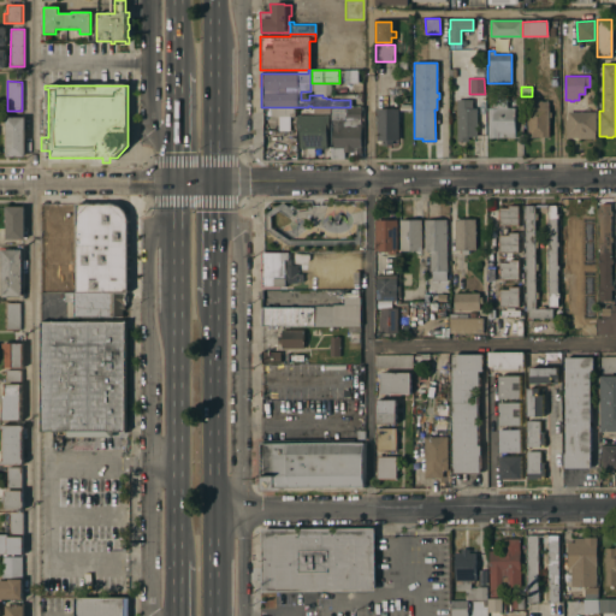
[(456,100),(472,100),(472,108),(477,108),(477,137),(468,137),(468,141),(456,141),(456,100)]
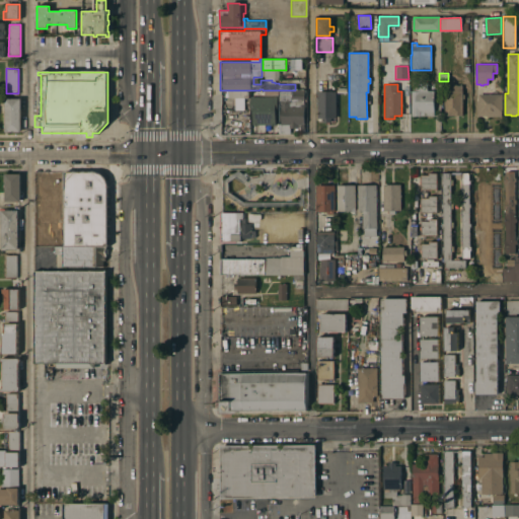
[(444,116),(444,90),(446,90),(446,85),(453,85),(457,85),(462,85),(462,94),(464,94),(464,98),(462,98),(462,116),(444,116)]
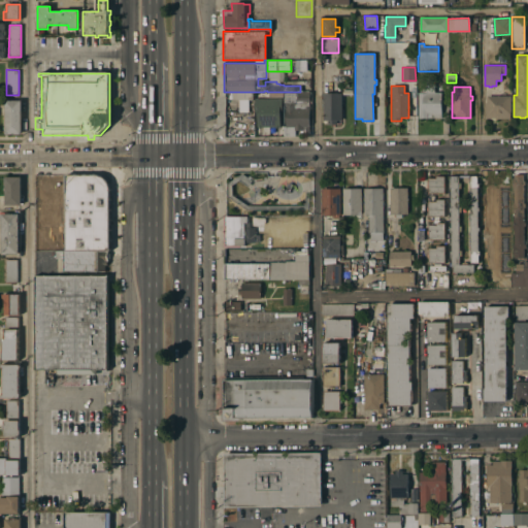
[(418,93),(421,93),(421,88),(434,88),(434,92),(441,92),(441,118),(418,118),(418,93)]
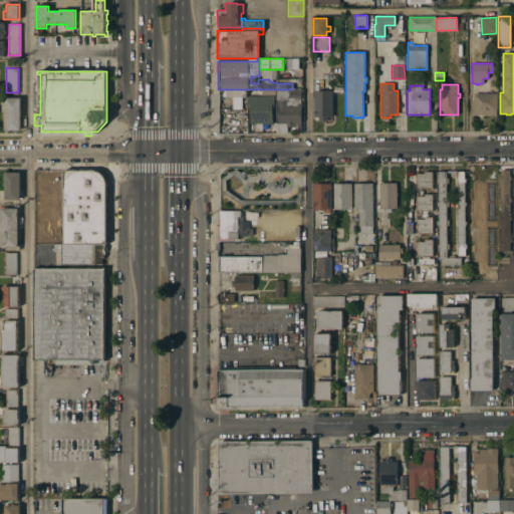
[(300,89),(300,109),(302,109),(302,111),(300,111),(300,123),(298,123),(298,124),(296,124),(296,123),(293,123),(293,126),(285,126),(285,123),(284,123),(284,129),(277,129),(277,123),(277,99),(275,99),(275,90),(275,89),(292,89),(300,89)]
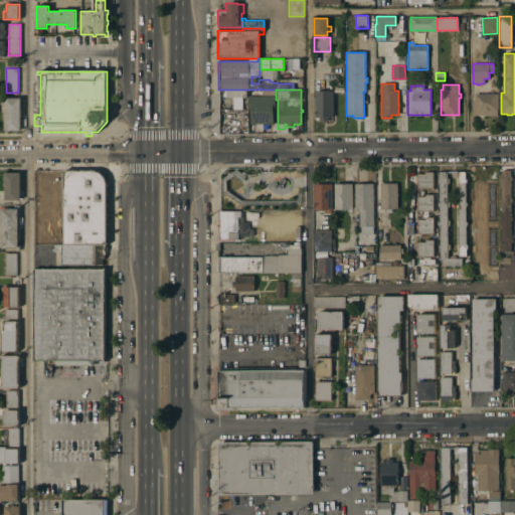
[(333,117),(328,117),(328,122),(320,122),(320,118),(315,118),(315,91),(333,91),(333,117)]
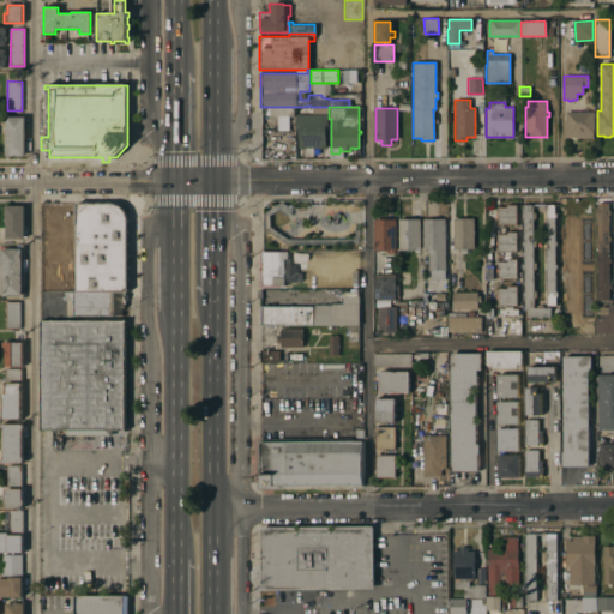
[(594,112),(594,133),(593,133),(593,138),(576,138),(576,137),(563,137),(564,119),(566,119),(566,112),(594,112)]
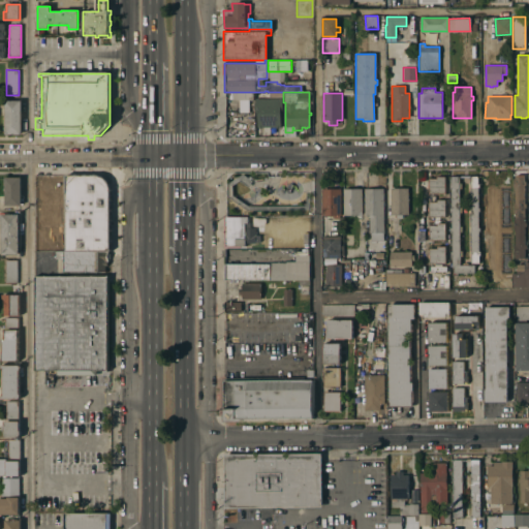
[(256,127),(256,113),(255,113),(255,98),(281,98),(281,112),(279,112),(279,127),(256,127)]
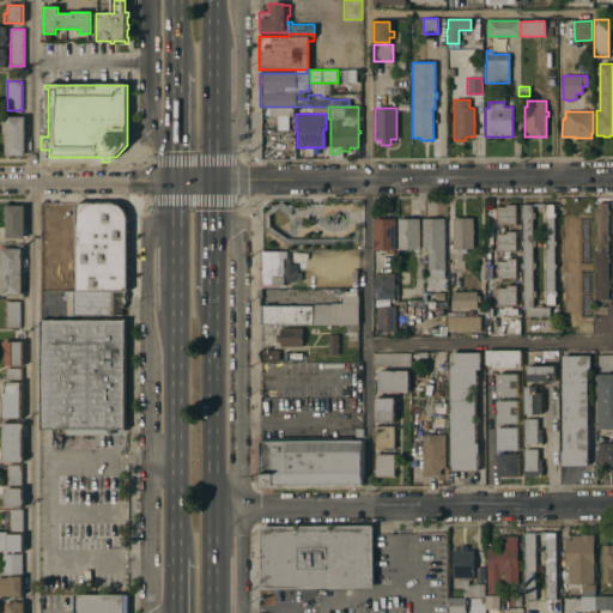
[(277,129),(286,131),(286,116),(277,115),(277,129)]
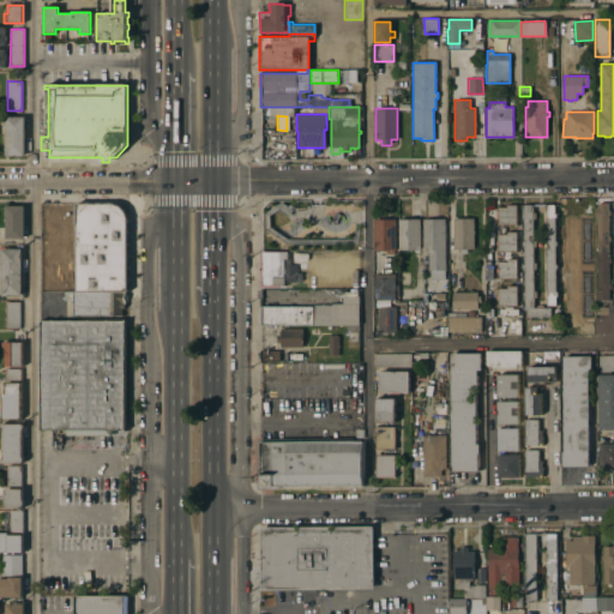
[(24,156),(6,156),(6,116),(24,116),(24,156)]
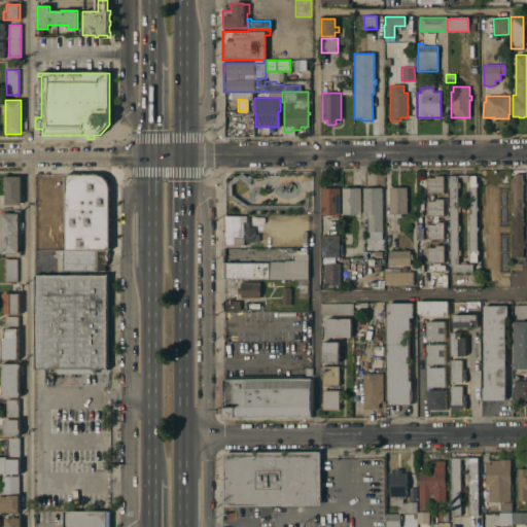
[(522,181),(524,181),(524,185),(522,185),(522,203),(523,203),(523,207),(522,207),(522,222),(524,222),(524,226),(522,226),(522,244),(524,244),(524,248),(522,248),(523,257),(513,257),(513,255),(512,255),(512,244),(513,244),(513,230),(512,230),(512,218),(513,218),(513,214),(512,214),(512,203),(513,203),(513,187),(512,187),(512,177),(513,177),(513,174),(522,174),(522,181)]
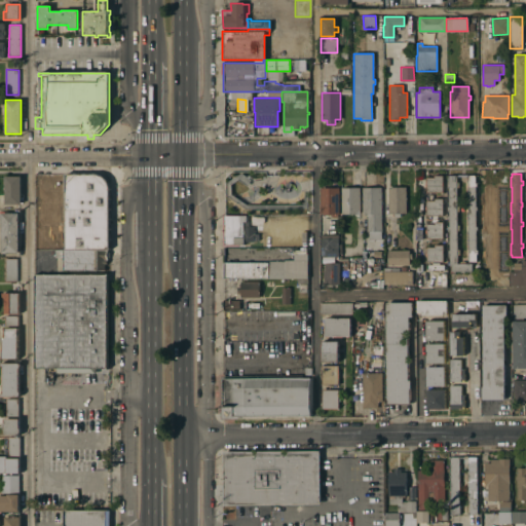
[(64,175),(95,175),(98,176),(101,177),(104,179),(106,182),(108,188),(108,250),(64,250),(64,175)]
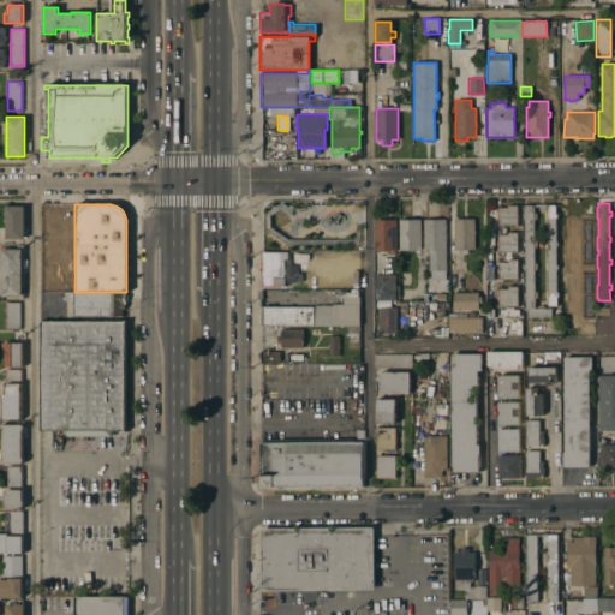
[(556,204),(556,214),(557,214),(557,219),(555,219),(556,242),(557,242),(557,245),(555,245),(556,264),(557,264),(557,269),(556,269),(556,292),(557,292),(557,297),(556,297),(556,306),(547,306),(547,298),(545,298),(545,292),(547,292),(547,269),(544,269),(544,263),(547,263),(547,248),(544,248),(544,242),(547,242),(547,220),(544,220),(544,213),(547,213),(547,204),(556,204)]
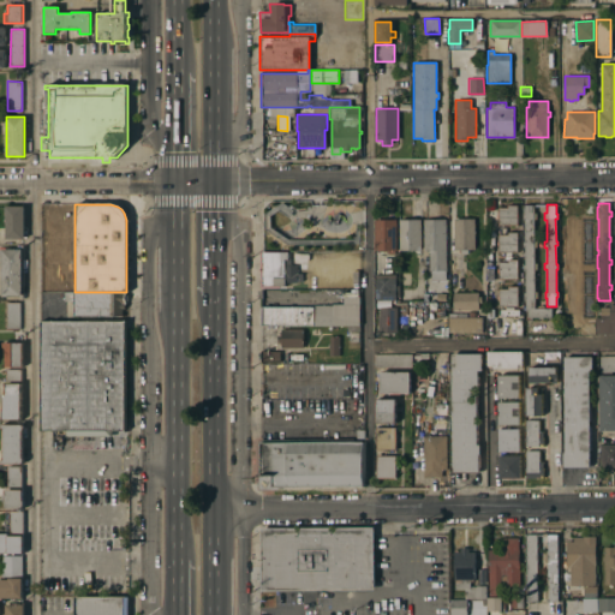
[(499,226),(499,219),(496,219),(496,214),(499,214),(499,208),(507,208),(507,206),(518,206),(518,225),(499,226)]
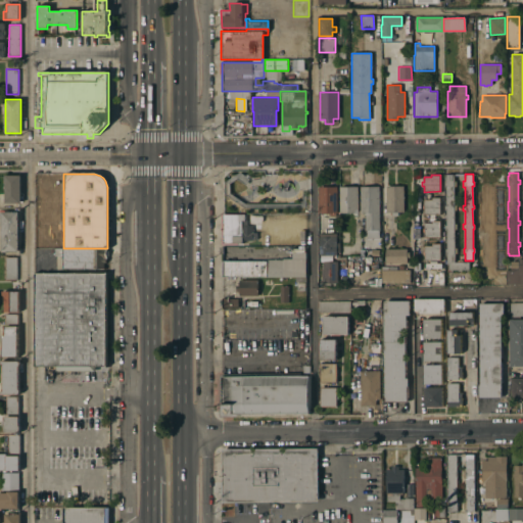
[(454,181),(456,181),(456,187),(454,187),(454,204),(456,204),(456,210),(454,210),(455,224),(457,224),(457,229),(454,229),(455,248),(457,248),(457,253),(455,253),(455,262),(469,262),(469,270),(462,270),(462,271),(458,271),(458,270),(448,270),(448,264),(446,264),(446,252),(445,252),(445,248),(446,248),(446,229),(444,229),(444,225),(446,225),(446,209),(444,209),(444,205),(446,205),(446,186),(444,186),(444,183),(445,183),(445,175),(454,175),(454,181)]
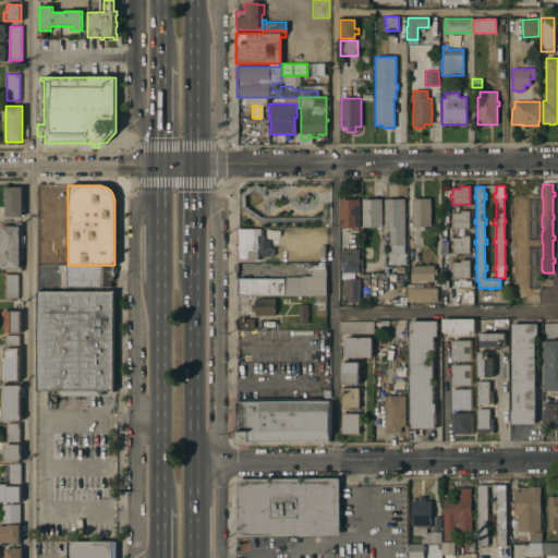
[(22,217),(5,217),(5,187),(22,187),(22,217)]
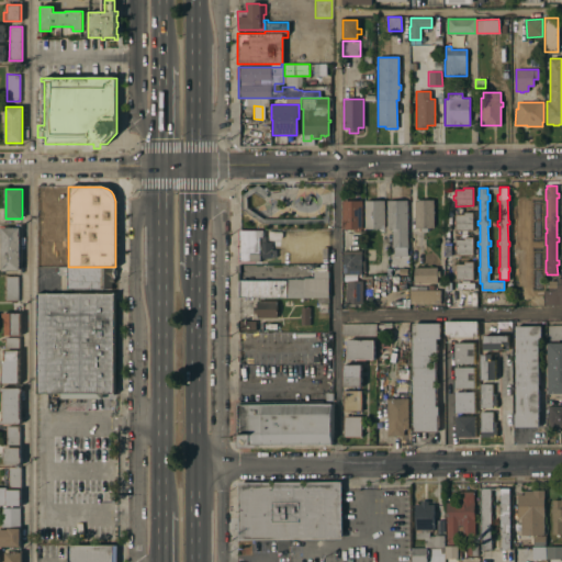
[(384,228),(364,228),(364,201),(384,200),(384,228)]
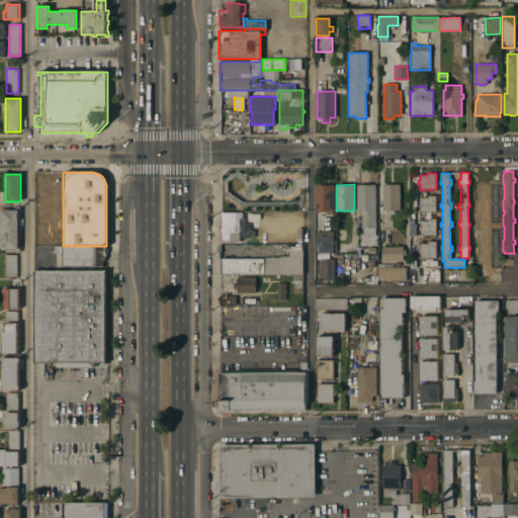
[(375,237),(363,237),(363,228),(362,228),(361,210),(357,210),(357,185),(374,184),(375,237)]
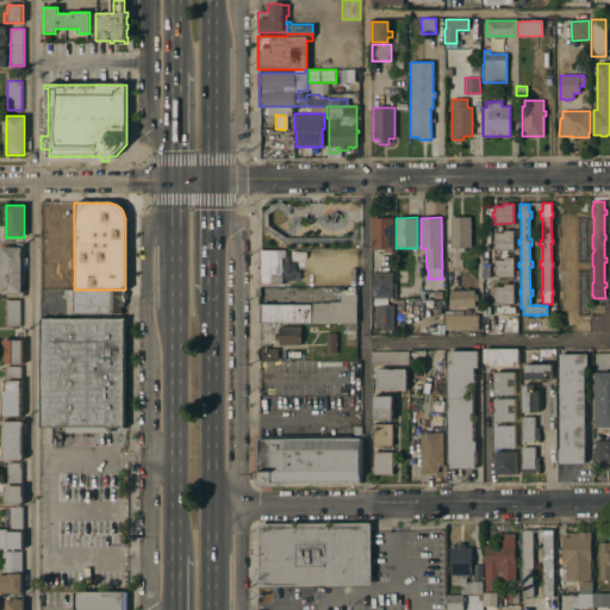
[(471,248),(464,248),(464,251),(456,251),(456,248),(450,248),(449,217),(471,217),(471,248)]
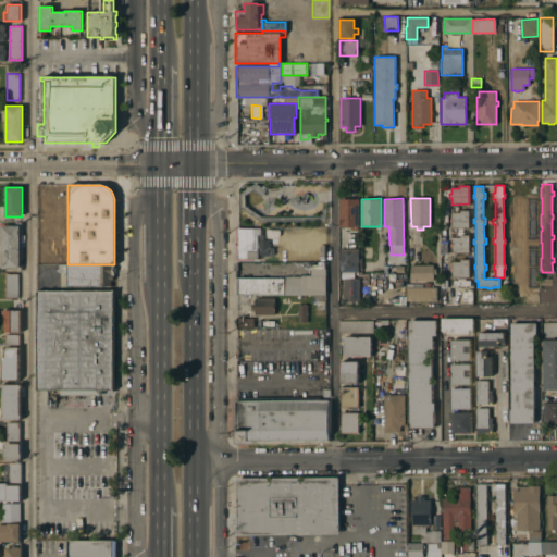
[(359,226),(357,226),(357,231),(350,231),(350,227),(342,227),(342,226),(339,226),(339,199),(359,199),(359,226)]
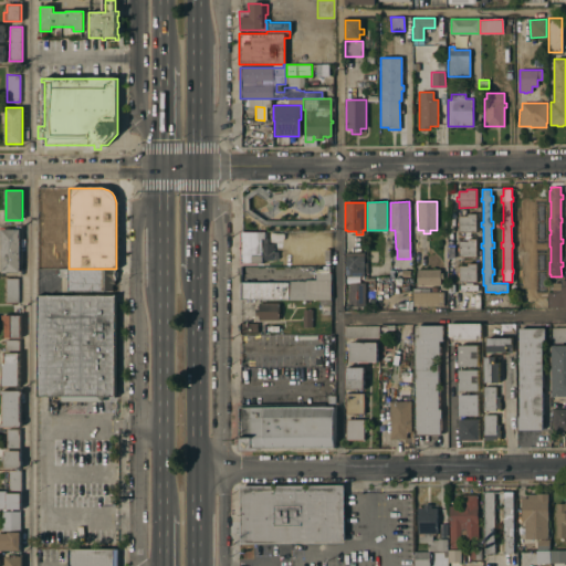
[(459,232),(459,227),(457,227),(457,222),(459,222),(459,216),(467,216),(467,213),(477,213),(477,232),(459,232)]
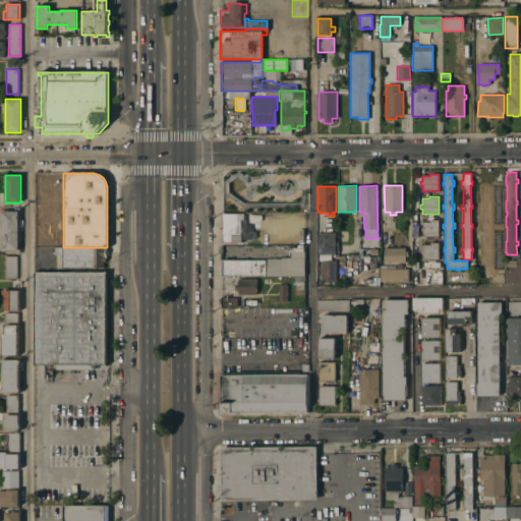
[(18,250),(9,250),(9,252),(4,252),(4,251),(2,251),(2,212),(18,212),(18,250)]
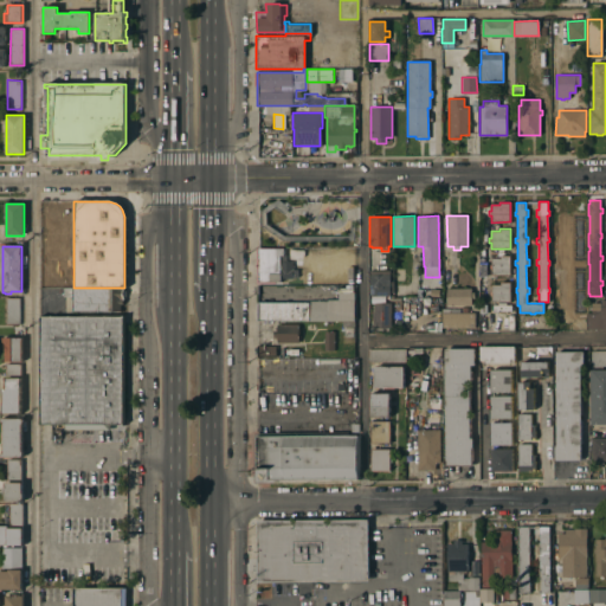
[(283,255),(285,255),(285,262),(292,262),(292,270),(297,270),(297,278),(292,278),(292,279),(279,279),(279,282),(275,282),(275,284),(256,284),(256,249),(283,249),(283,255)]
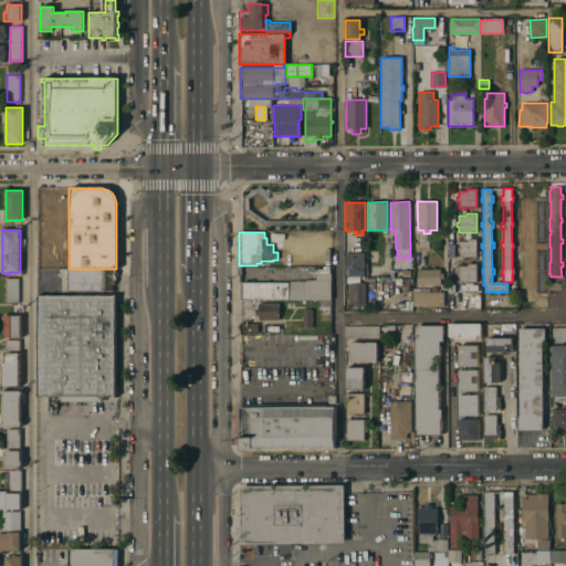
[(477,257),(459,258),(459,251),(457,251),(457,248),(459,248),(459,241),(467,241),(467,239),(477,239),(477,257)]
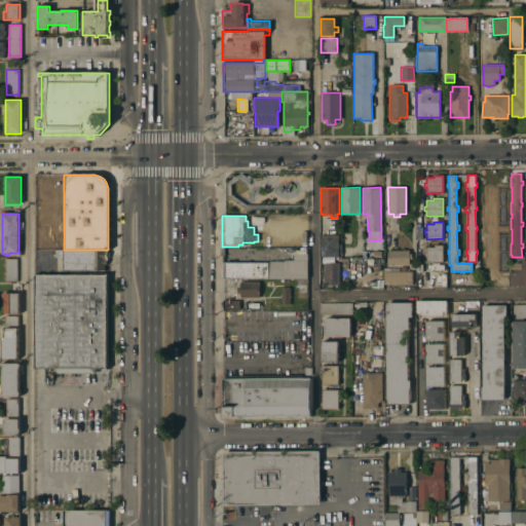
[(338,257),(326,257),(326,256),(321,256),(321,238),(338,238),(338,257)]
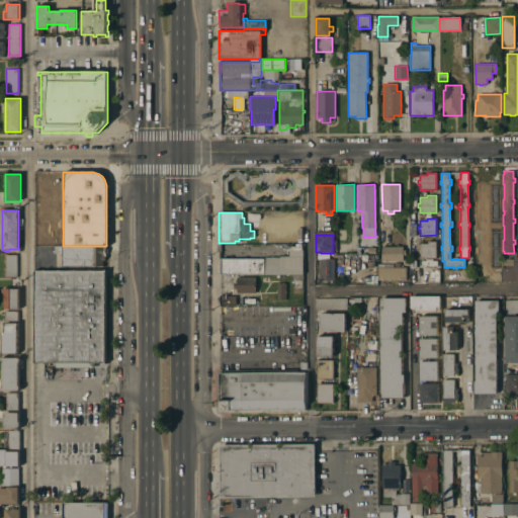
[(420,258),(420,253),(418,253),(418,249),(420,249),(420,244),(428,244),(428,241),(436,241),(436,258),(420,258)]
